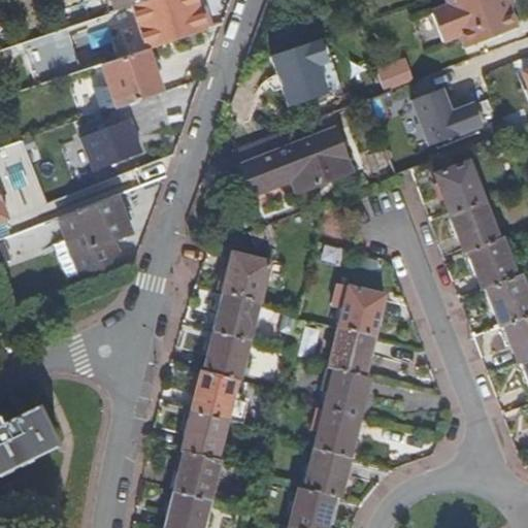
[(99,0),(105,17),(111,14),(106,0),(99,0)]
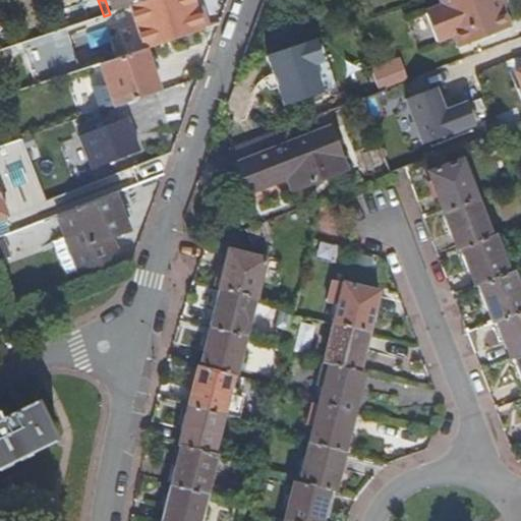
[(105,0),(110,14),(132,6),(152,0),(105,0)]
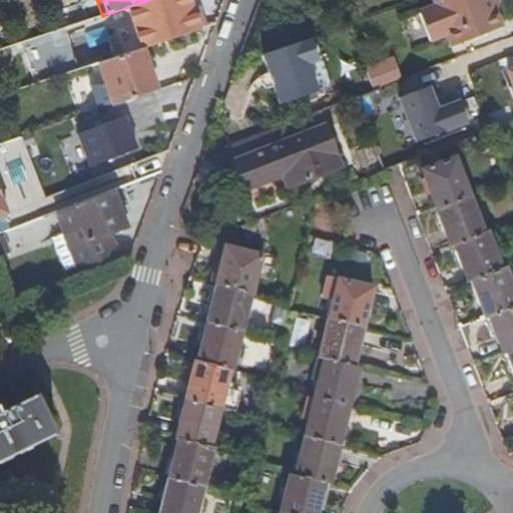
[(159,44),(198,31),(186,0),(168,0),(146,8),(153,27),(159,44)]
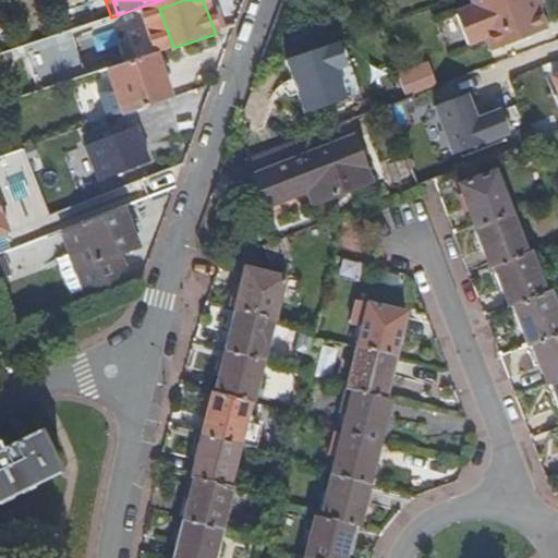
[(471,0),(474,7),(457,14),(470,48),(487,41),(493,52),(548,31),(540,10),(536,12),(531,0),(471,0)]
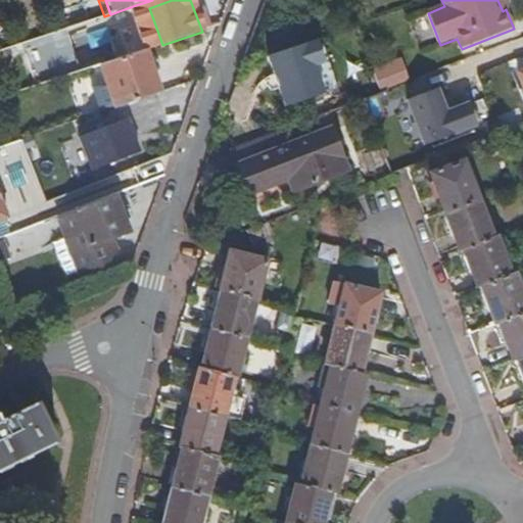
[(504,0),(497,0),(503,11),(506,9),(508,9),(504,0)]
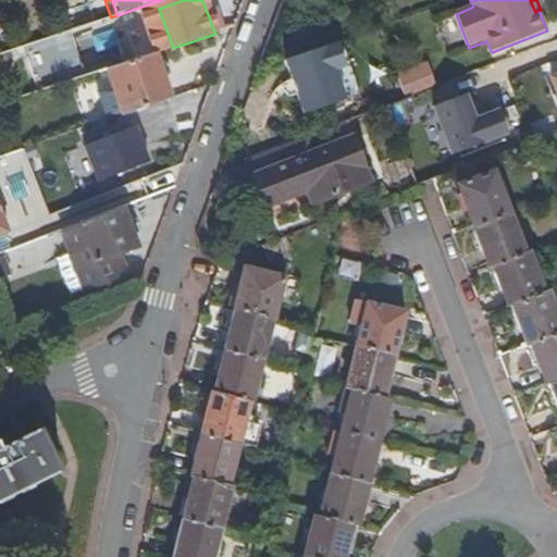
[(146,19),(141,7),(118,15),(111,17),(108,19),(112,29),(146,19)]
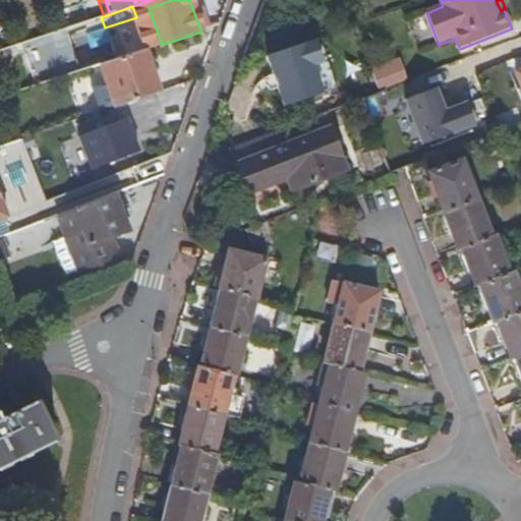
[(162,45),(156,27),(140,32),(147,50),(162,45)]
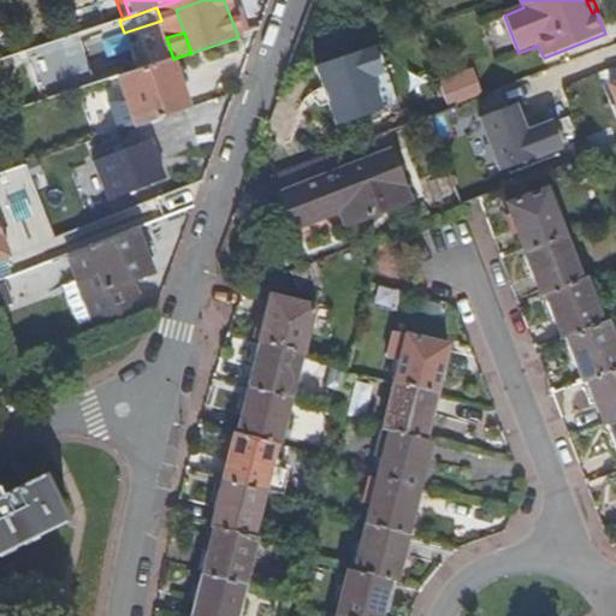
[(0,94),(81,70),(71,37),(0,59),(0,94)]
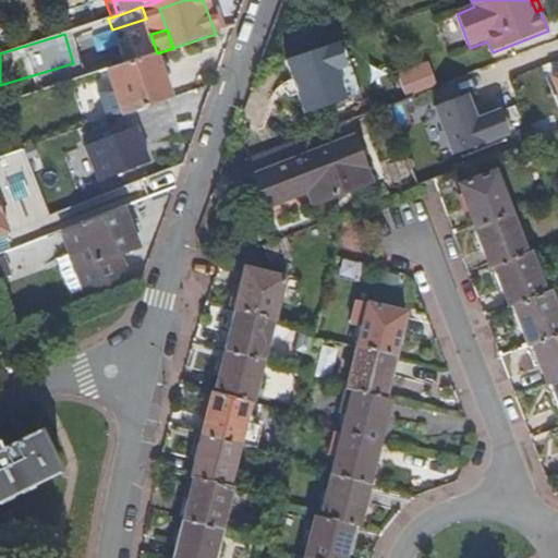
[(339,44),(286,62),(304,117),(347,102),(337,72),(348,69),(339,44)]
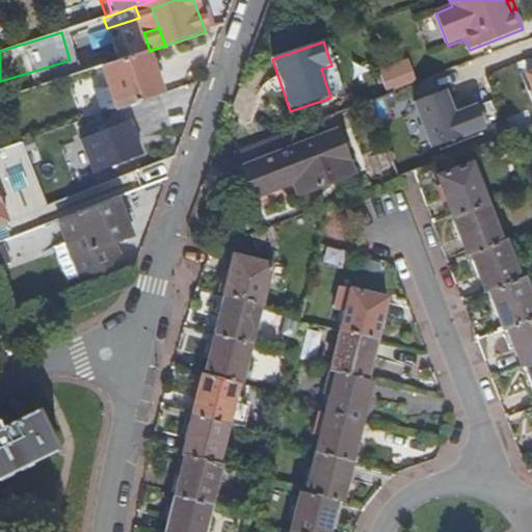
[(120,110),(164,96),(150,51),(105,67),(120,110)]
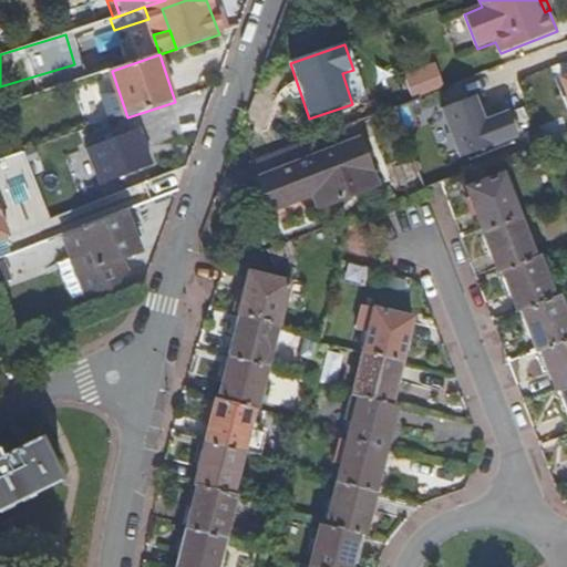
[(421,98),(445,89),(435,66),(405,78),(414,100),(421,98)]
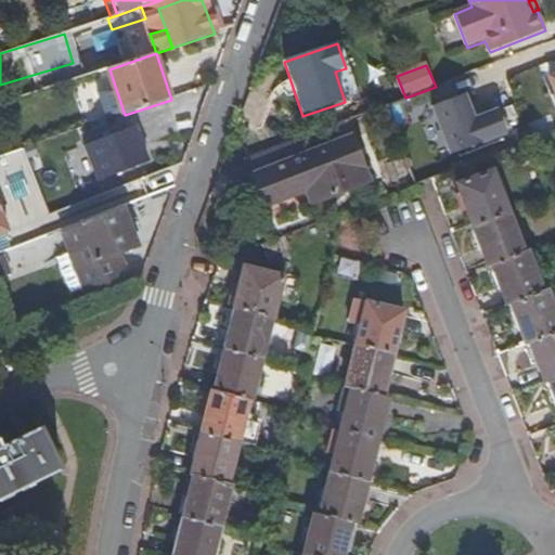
[(485,98),(494,125),(520,115),(510,88),(485,98)]
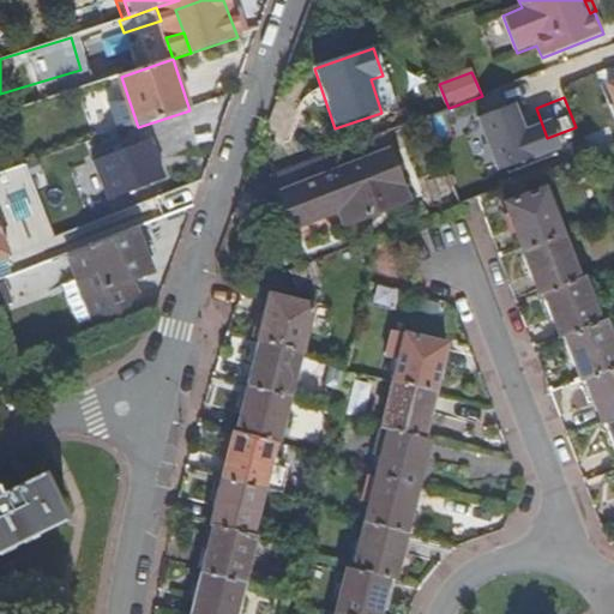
[(89,127),(128,122),(127,101),(86,104),(89,127)]
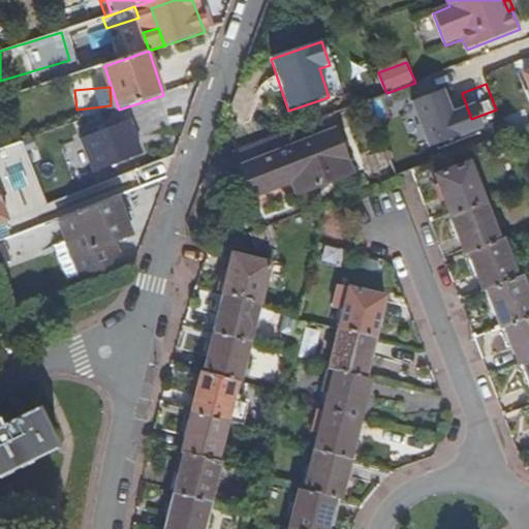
[(131,117),(79,135),(92,172),(144,153),(131,117)]
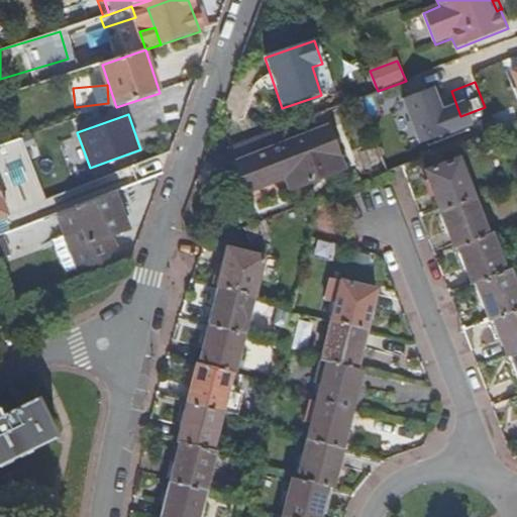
[(456,147),(470,142),(460,116),(446,121),(447,122),(456,147)]
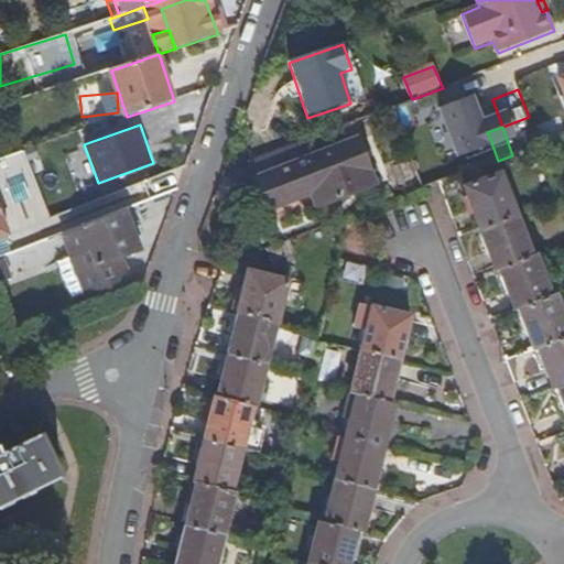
[(485,165),(498,161),(488,133),(475,138),(485,165)]
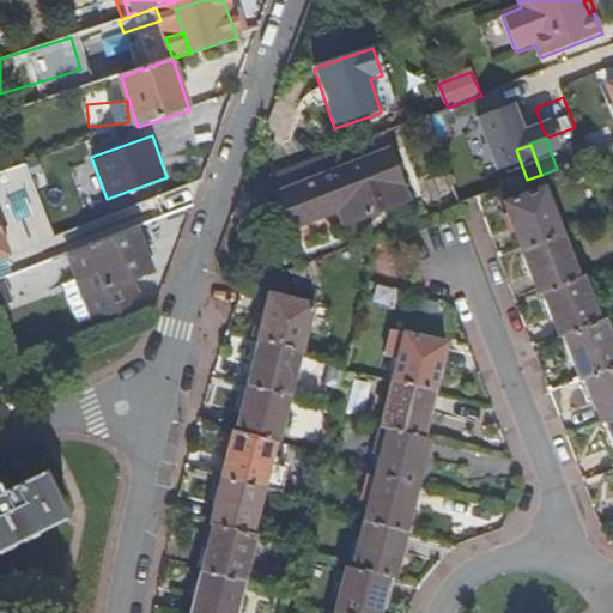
[(406,201),(388,151),(275,194),(287,229),(335,211),(341,226),(406,201)]
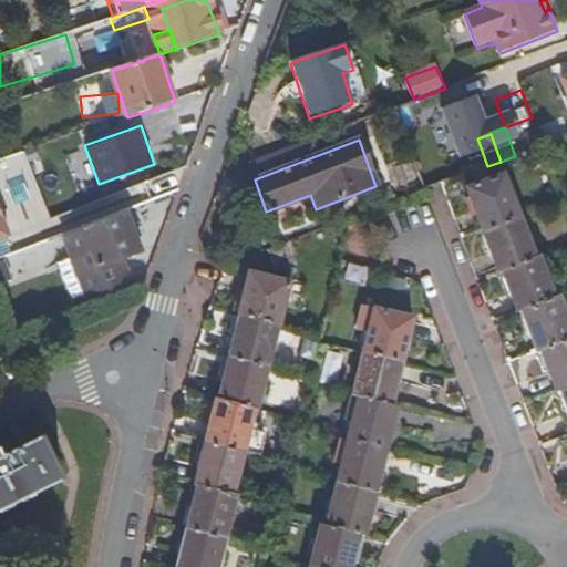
[(466,189),(482,232),(518,217),(503,176),(466,189)]
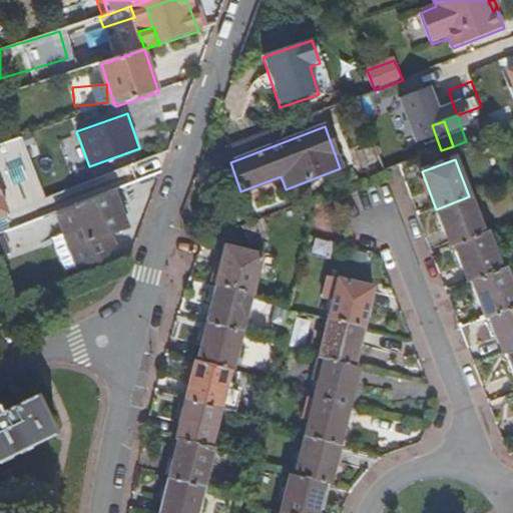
[(103,171),(107,182),(128,173),(124,162),(103,171)]
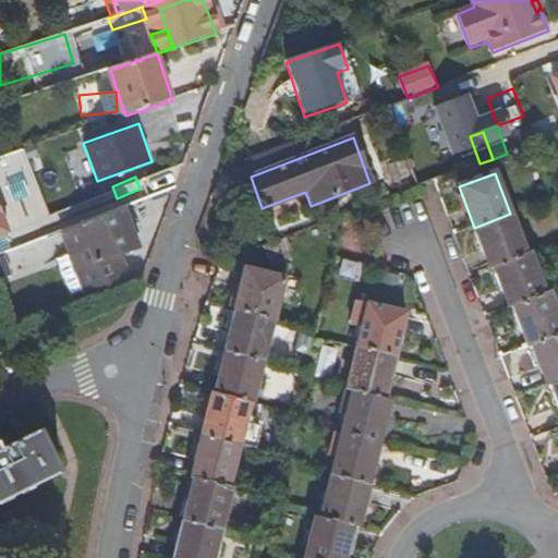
[(57,234),(121,209),(117,198),(112,186),(71,202),(63,184),(41,193),(48,211),(57,234)]
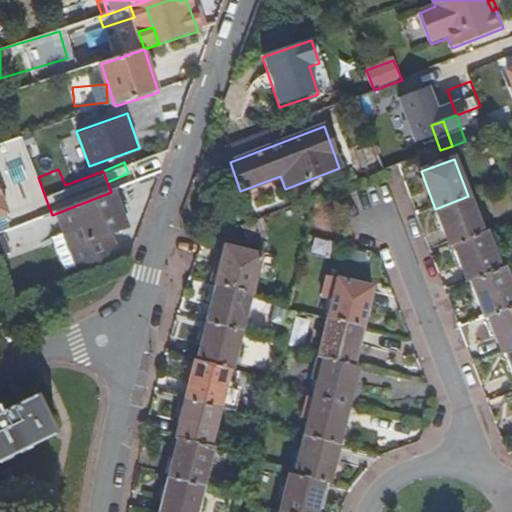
[(0,216),(12,212),(0,181),(0,216)]
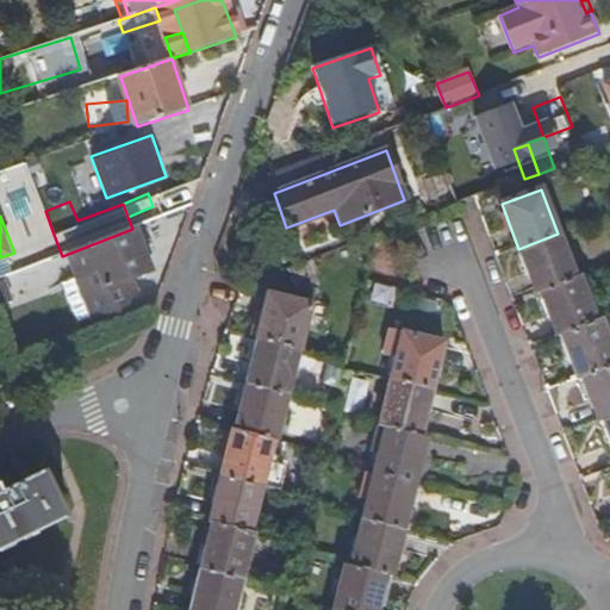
[(82,297),(88,315),(136,297),(130,280),(150,272),(132,229),(62,256),(58,257),(62,266),(68,263),(82,296),(82,297)]
